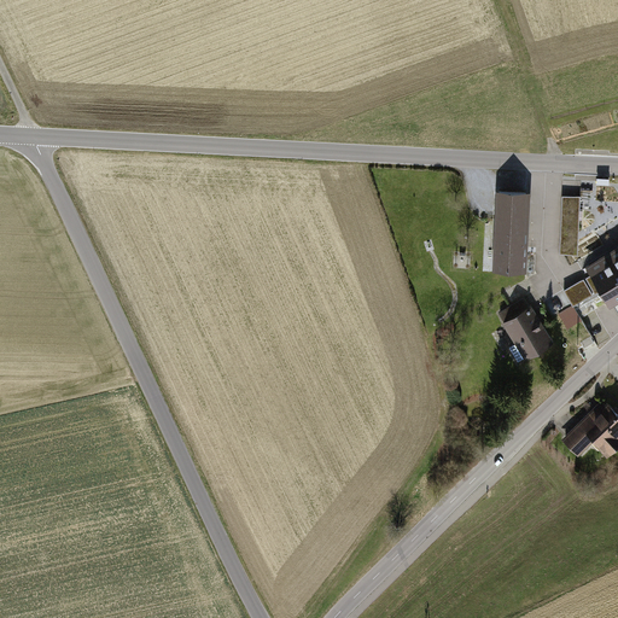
[(531,194),(499,193),(496,272),(529,273),(531,194)]
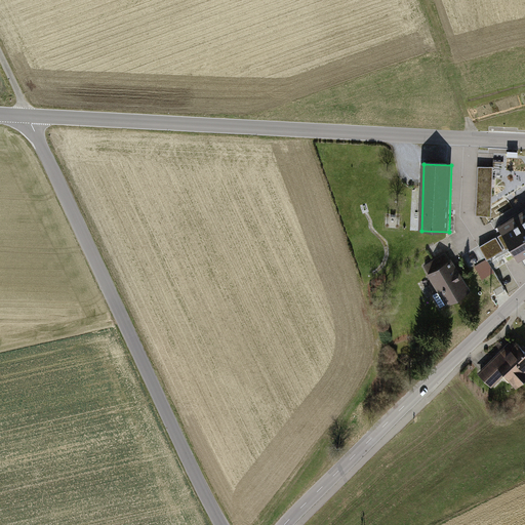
[(493,167),(478,166),(476,214),(491,215),(493,167)]
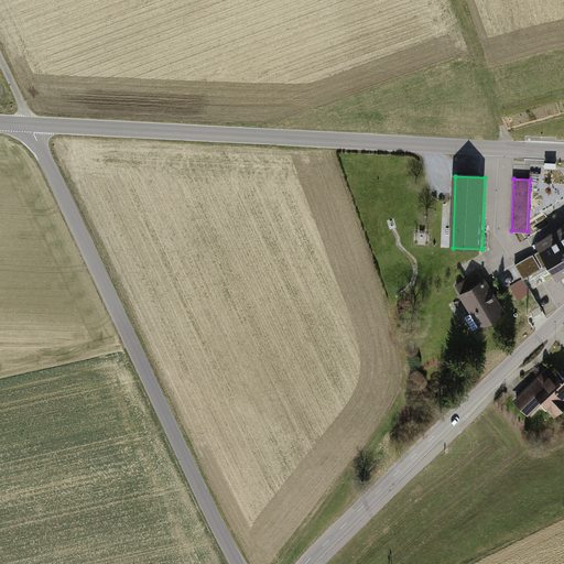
[(557,275),(563,271),(563,225),(538,241),(542,248),(541,249),(557,275)]
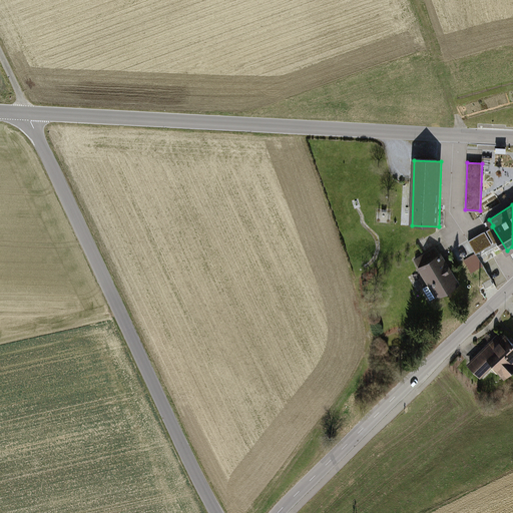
[(485,230),(468,240),(476,253),(492,243),(485,230)]
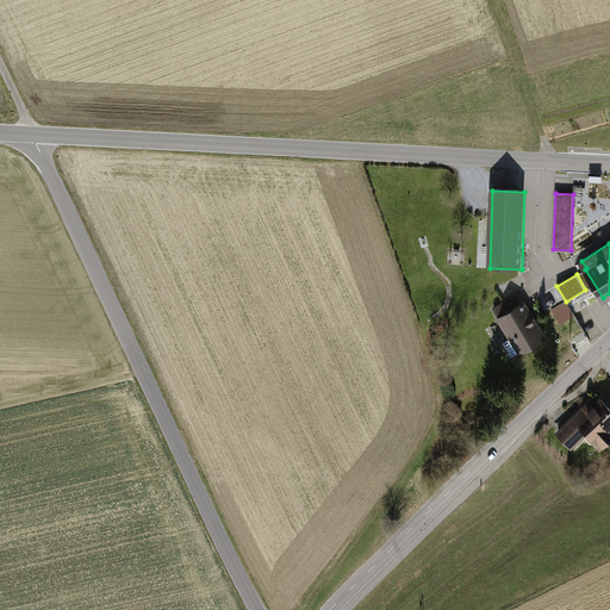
[(520,352),(543,337),(533,321),(531,322),(528,317),(530,316),(524,305),(517,296),(495,310),(520,352)]
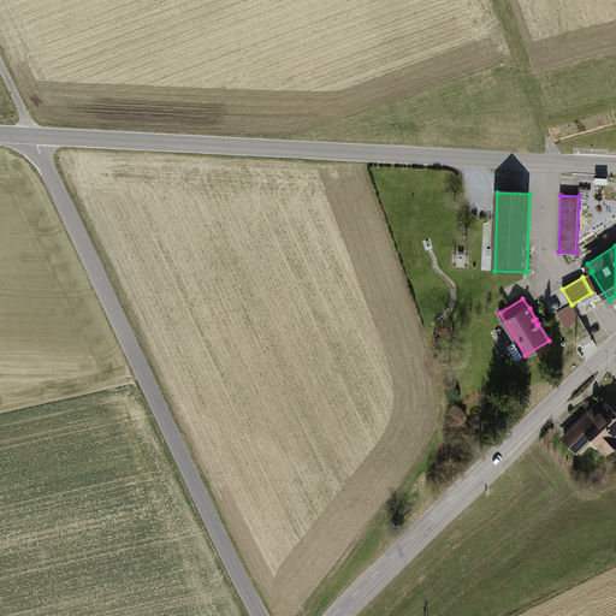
[(572,304),(557,313),(574,339),(587,331),(572,304)]
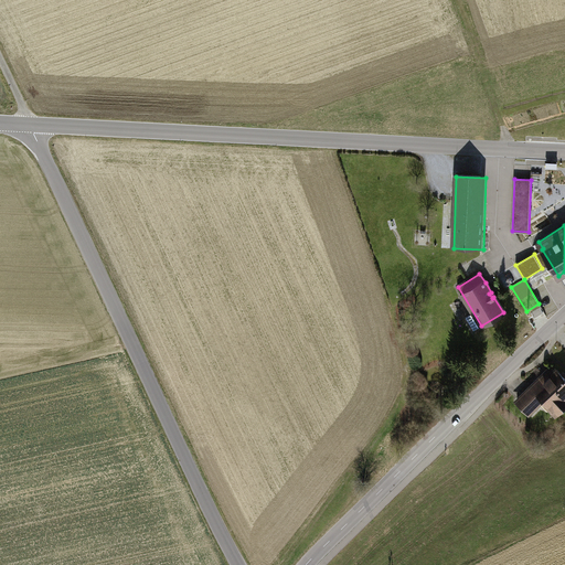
[(547,370),(515,403),(531,418),(543,406),(555,418),(564,407),(564,377),(556,370),(552,374),(547,370)]
